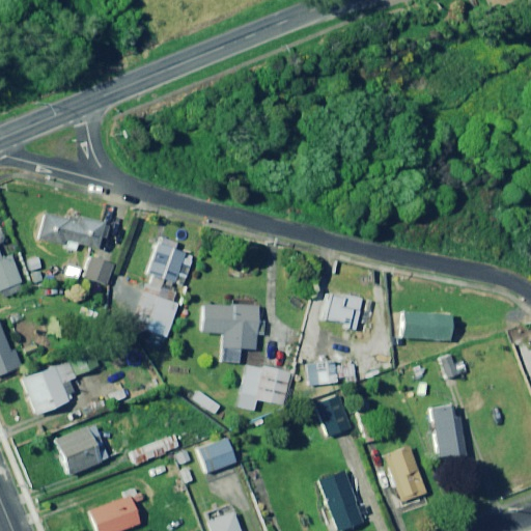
[(68,221),(44,216),(38,241),(76,249),(77,245),(99,249),(101,239),(107,240),(109,226),(68,218),(68,221)]
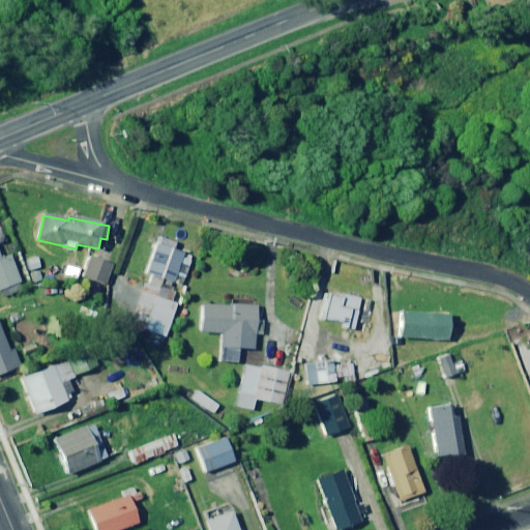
[(176,244),(160,238),(148,273),(182,286),(193,257),(174,249),(176,244)]
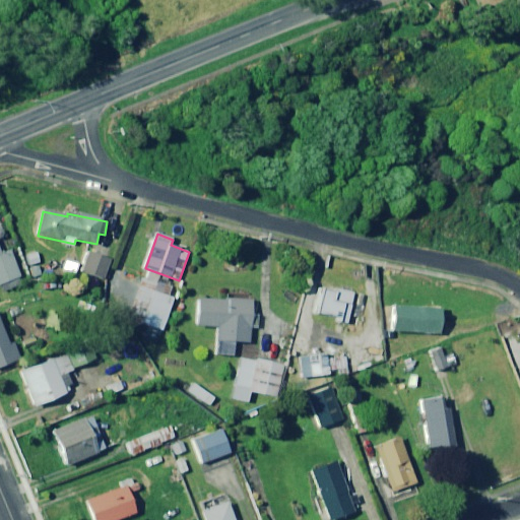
[(0,242),(0,283),(1,283),(4,291),(23,284),(6,240),(0,242)]
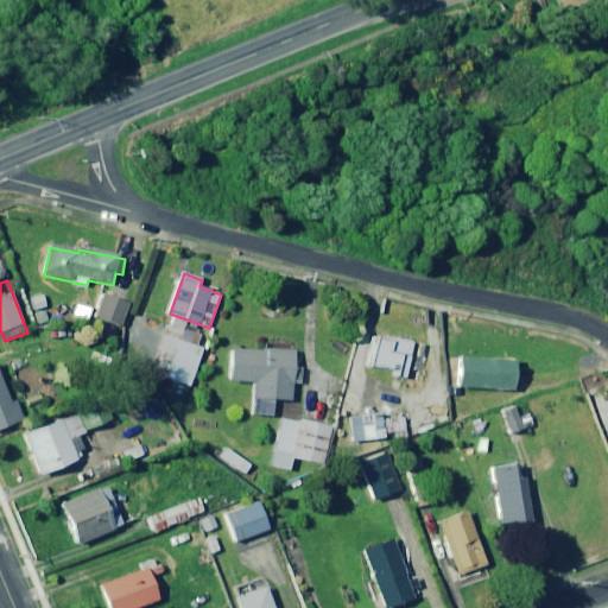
[(48,308),(45,295),(32,297),(35,310),(48,308)]
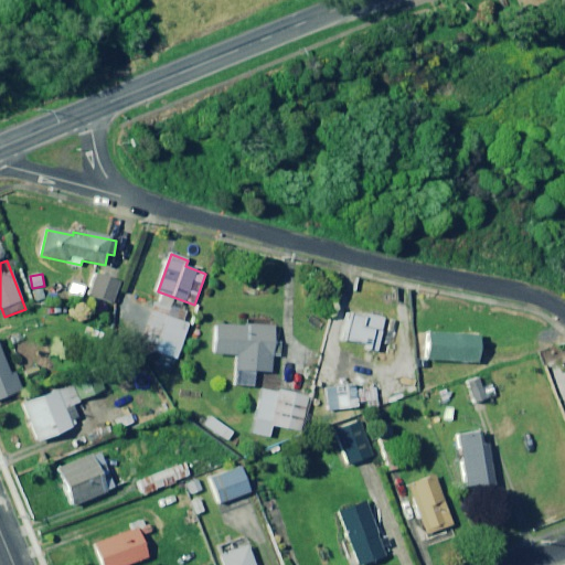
[(120,283),(97,274),(89,295),(113,304),(120,283)]
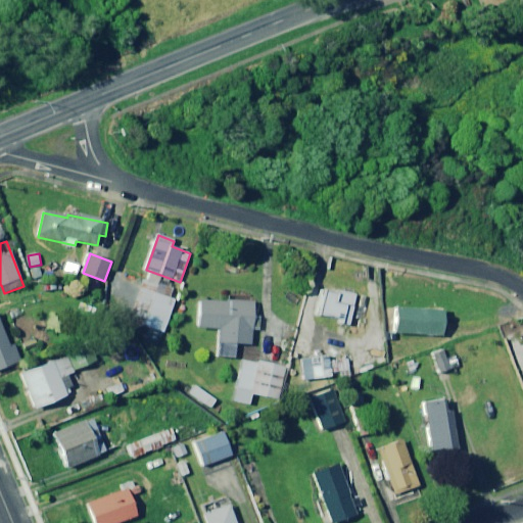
[(75,262),(65,258),(60,276),(69,278),(75,262)]
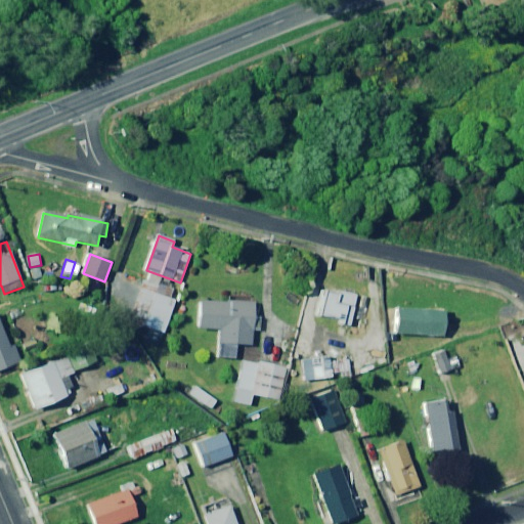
[(173,288),(144,278),(133,314),(146,319),(144,326),(165,333),(175,300),(170,299),(173,288)]
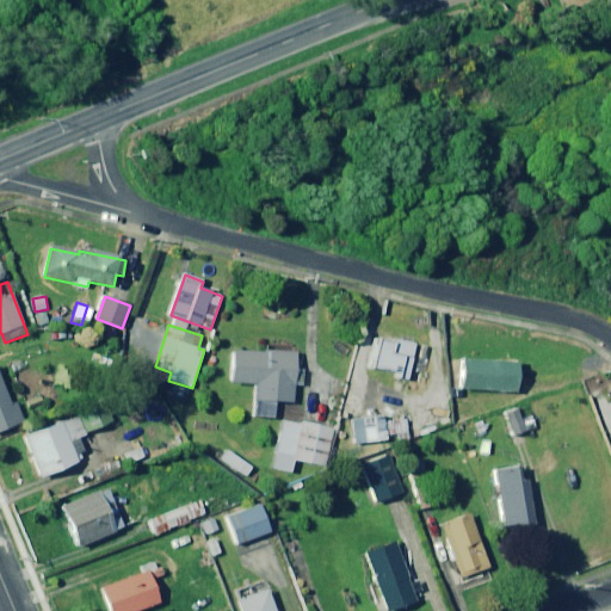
[(414,345),(377,338),(370,368),(395,374),(394,377),(414,381),(418,365),(411,364),(414,345)]
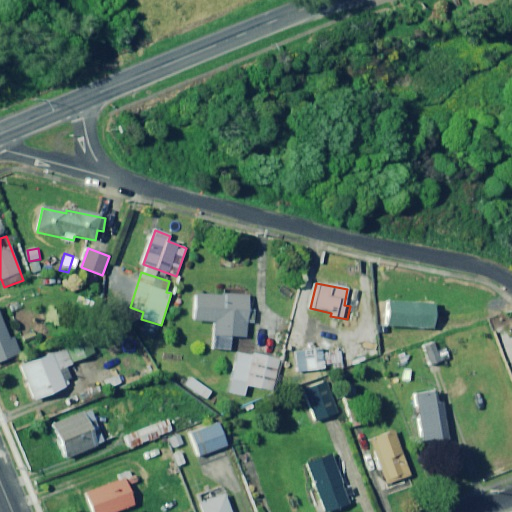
[(249,310),(249,294),(196,295),(197,322),(214,321),(215,351),(233,350),(232,337),(246,337),(246,323),(254,323),(254,310),(249,310)]
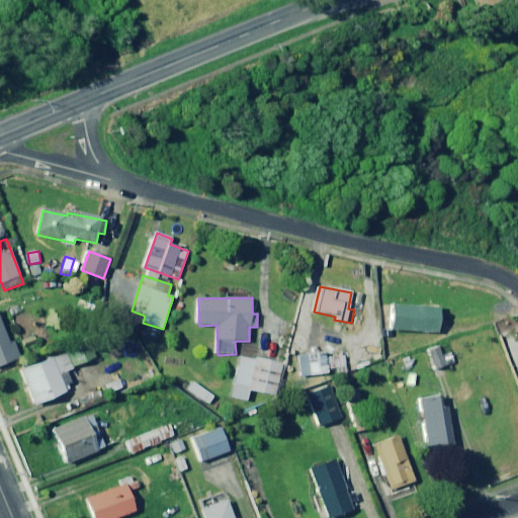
[(68,351),(74,366),(98,357),(92,342),(68,351)]
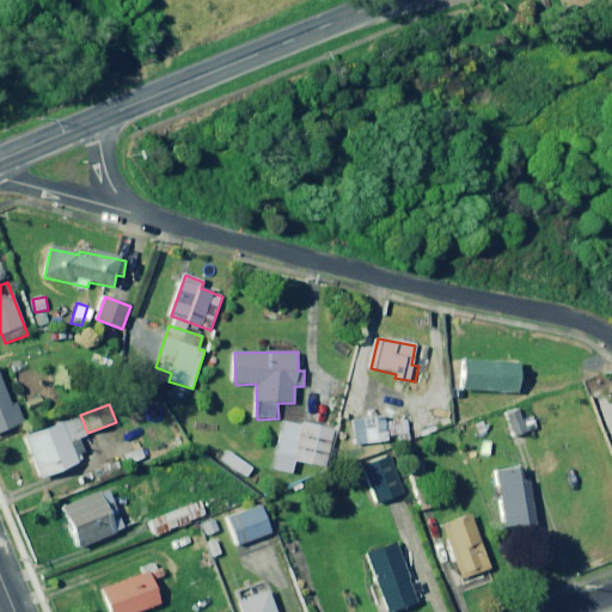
[(405,414),(353,420),(356,445),(389,441),(387,436),(408,434),(405,414)]
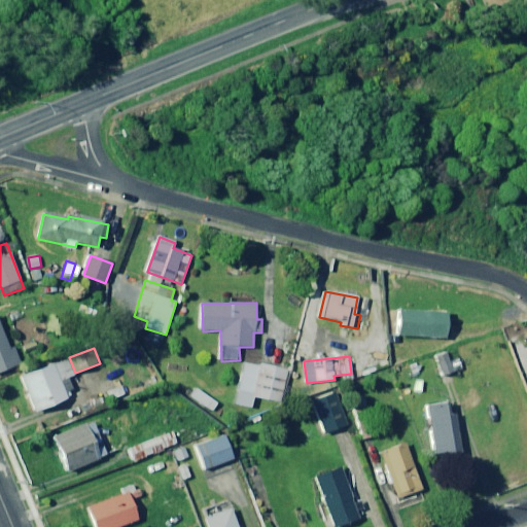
[(75,373),(69,357),(21,376),(34,412),(73,396),(65,377),(75,373)]
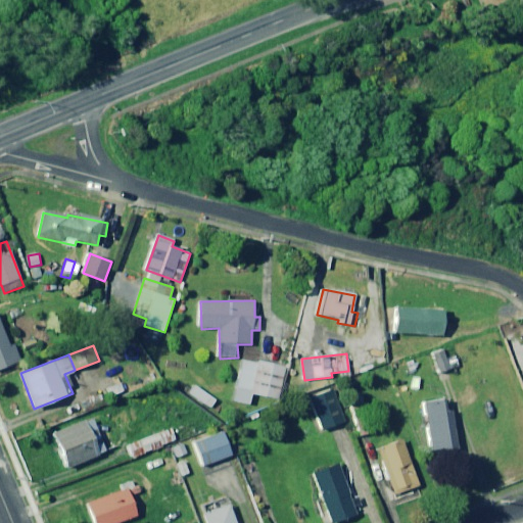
[(459,366),(455,354),(435,362),(439,373),(459,366)]
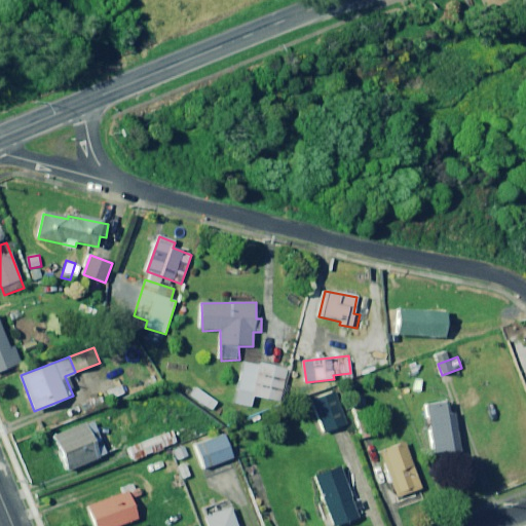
[(260,366),(245,363),(235,404),(251,407),(254,397),(279,403),(287,370),(260,364),(260,366)]
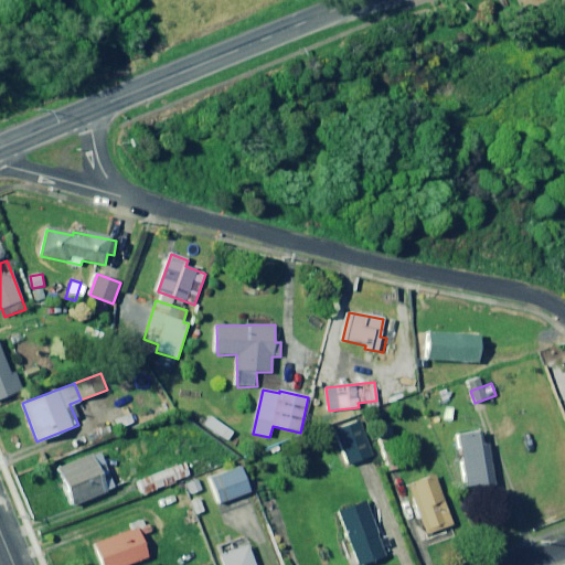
[(235,433),(210,416),(204,425),(228,441),(235,433)]
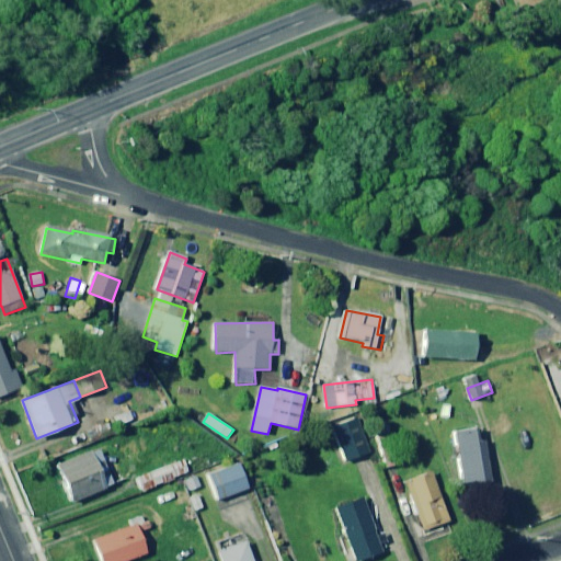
[(370,453),(356,416),(333,425),(347,461),(370,453)]
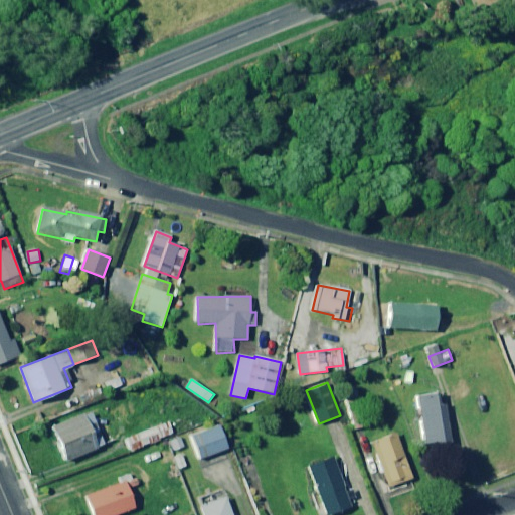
[(437,405),(435,394),(417,397),(426,453),(454,449),(447,404),(437,405)]
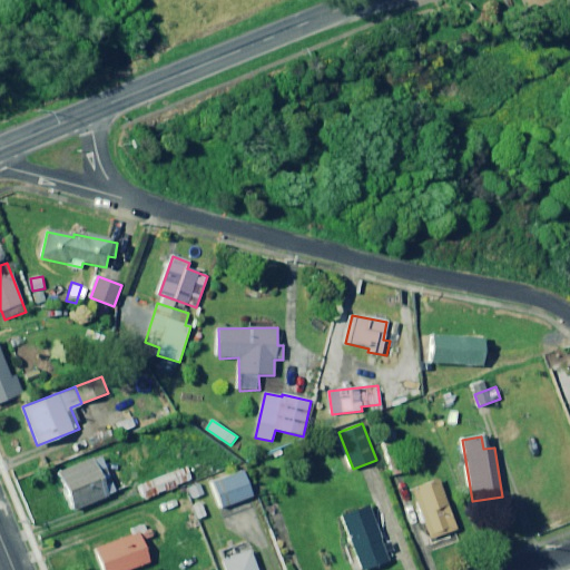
[(82,451),(77,441),(62,448),(68,458),(82,451)]
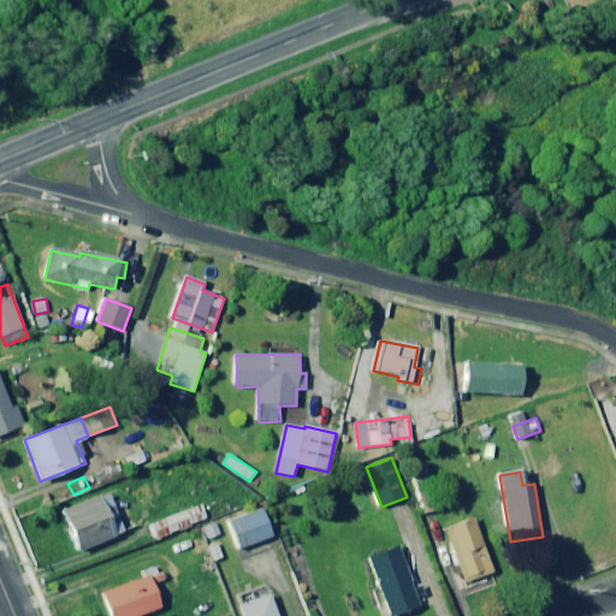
[(125,533),(107,492),(63,510),(80,551),(125,533)]
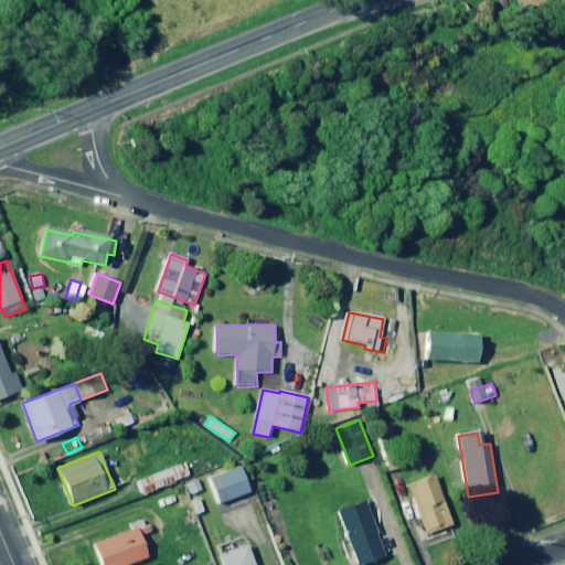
[(144,496),(184,479),(179,466),(138,482),(144,496)]
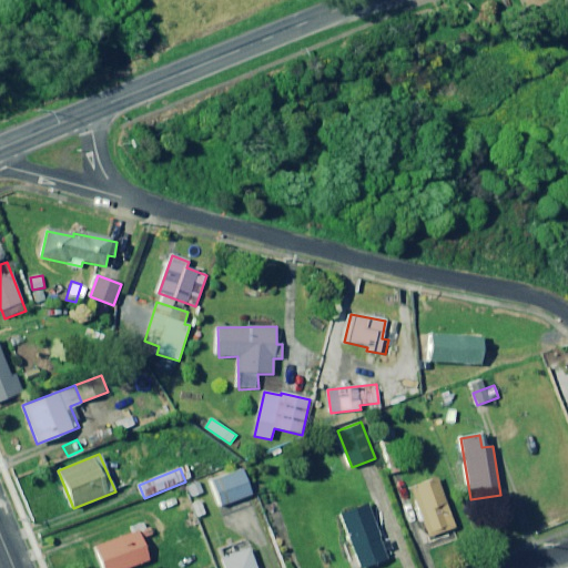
[(252,495),(243,469),(212,480),(221,506),(252,495)]
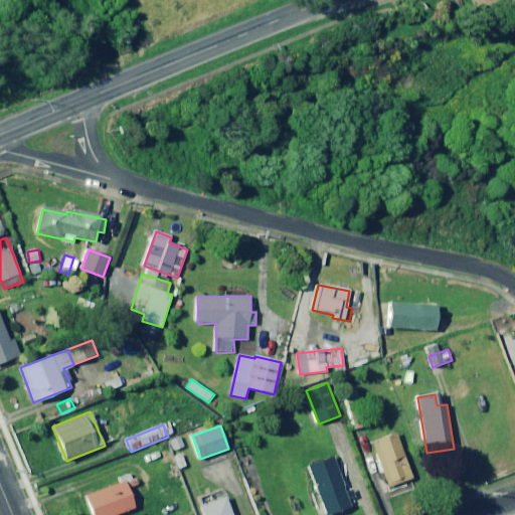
[(412,479),(396,435),(373,443),(389,487),(412,479)]
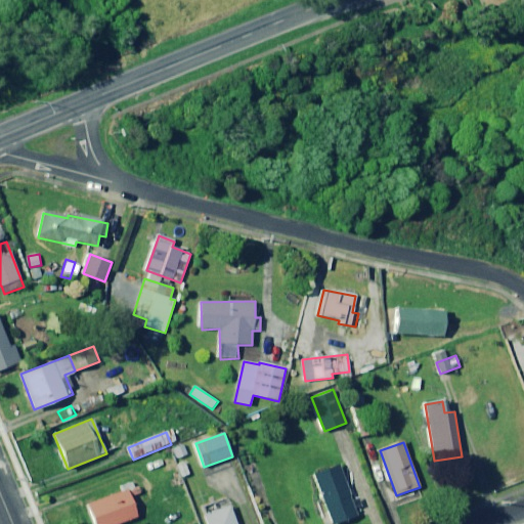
[(188,454),(183,444),(173,448),(178,460),(188,454)]
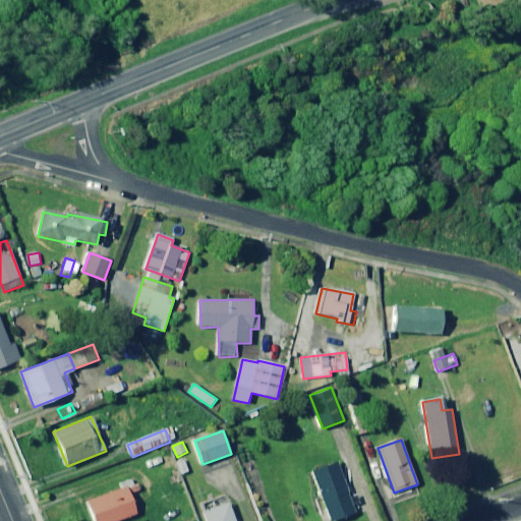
[(333,520),(356,513),(338,463),(311,472),(329,520),(333,520)]
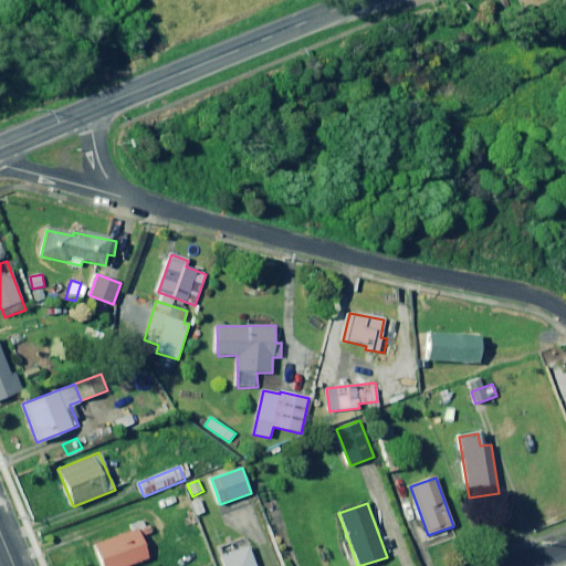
[(147,526),(145,521),(132,525),(134,531),(95,545),(102,565),(127,565),(149,558),(142,537),(155,533),(152,524),(147,526)]
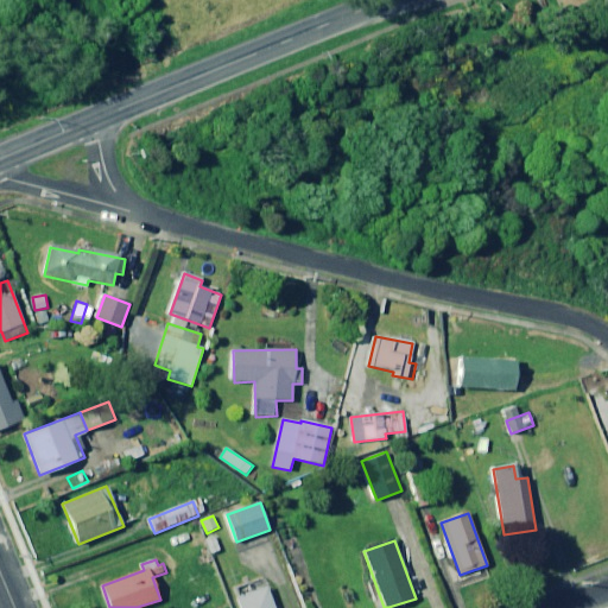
[(240,607),(273,607),(265,582),(249,588),(252,593),(238,599),(240,607)]
